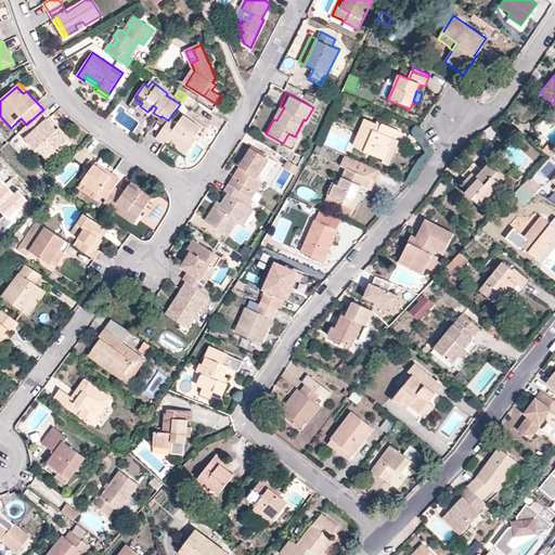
[(195,101),(186,94),(182,102),(191,107),(195,101)]
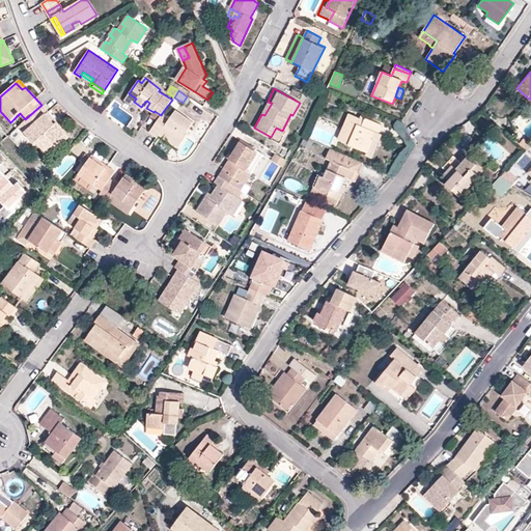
[(136,99),(129,93),(124,101),(131,106),(134,102),(136,99)]
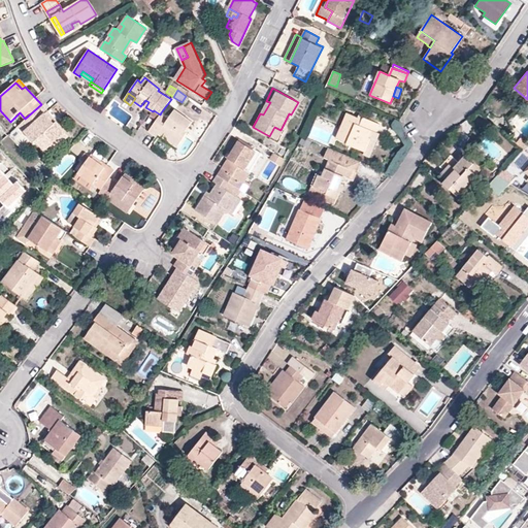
[(266,101),(260,113),(263,114),(270,102),(266,101)]
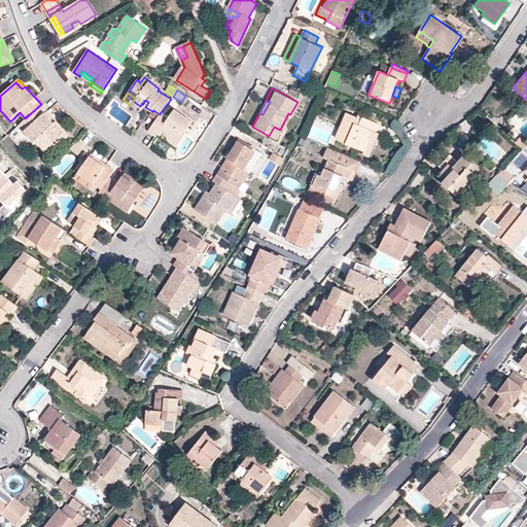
[(46,111),(41,104),(25,118),(19,125),(34,141),(36,139),(45,149),(65,131),(56,120),(54,124),(44,113),(46,111)]
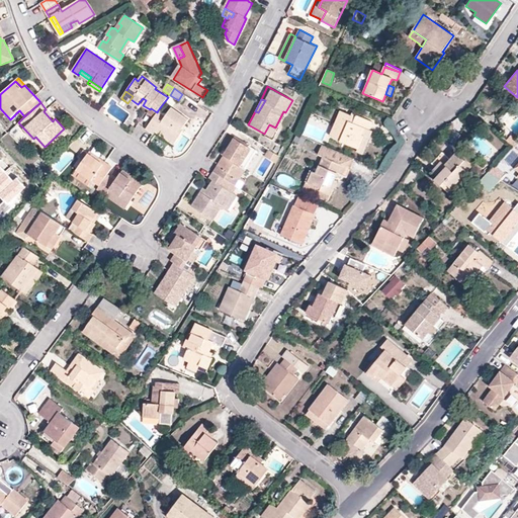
[(157,112),(145,128),(153,134),(155,131),(157,127),(176,141),(184,130),(182,127),(188,119),(172,107),(165,116),(158,110),(157,112)]
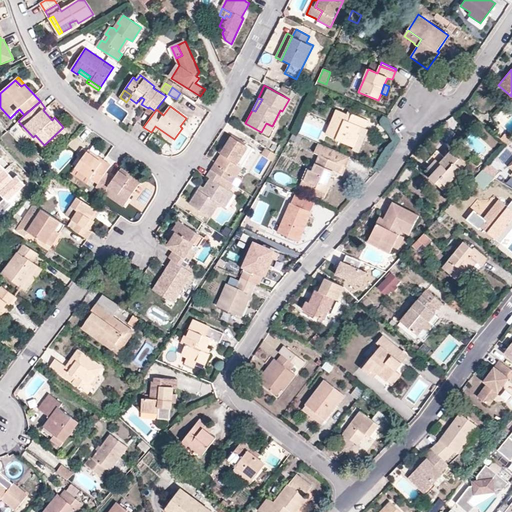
[(54,117),(45,108),(43,110),(52,120),(54,117)]
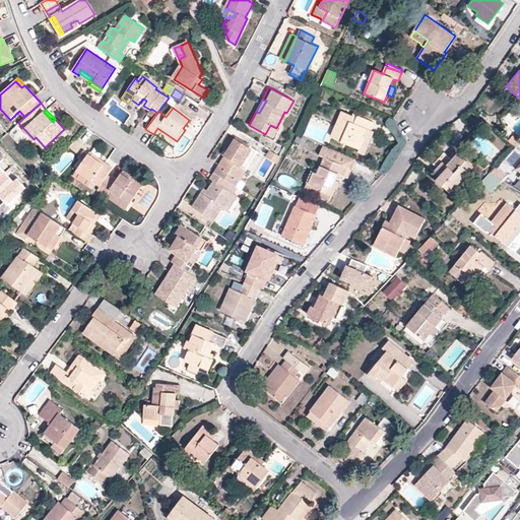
[(369,131),(373,122),(358,115),(354,121),(351,119),(352,116),(342,111),(331,137),(359,149),(358,152),(364,154),(369,142),(364,140),(361,138),(362,135),(365,129),(369,131)]
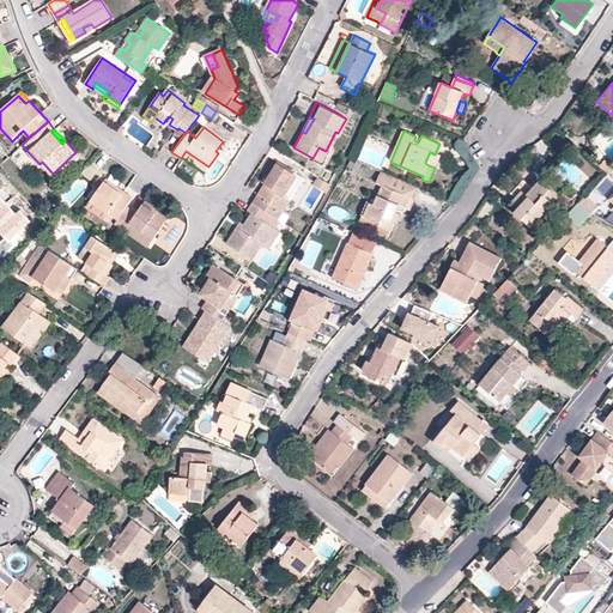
[(321,162),(326,151),(319,147),(313,158),(321,162)]
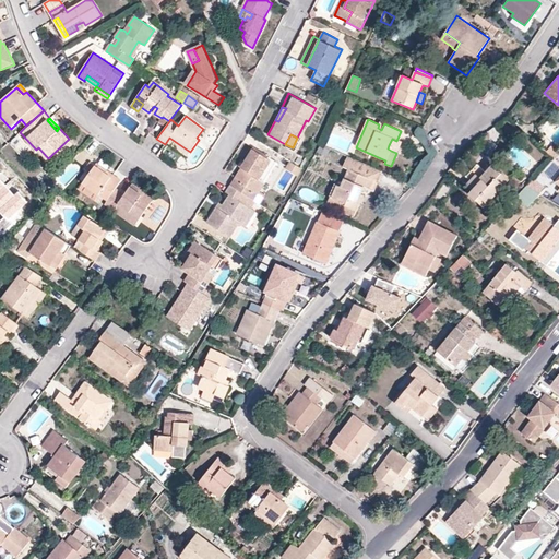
[(169,138),(167,141),(188,155),(190,152),(169,138)]
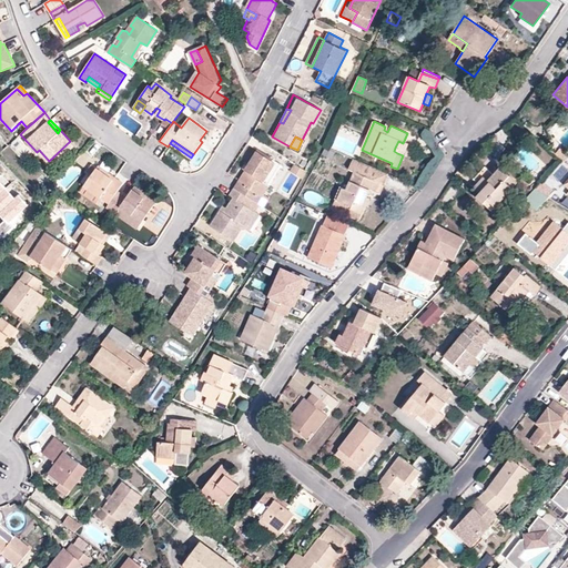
[(527,146),(531,153),(540,146),(536,140),(527,146)]
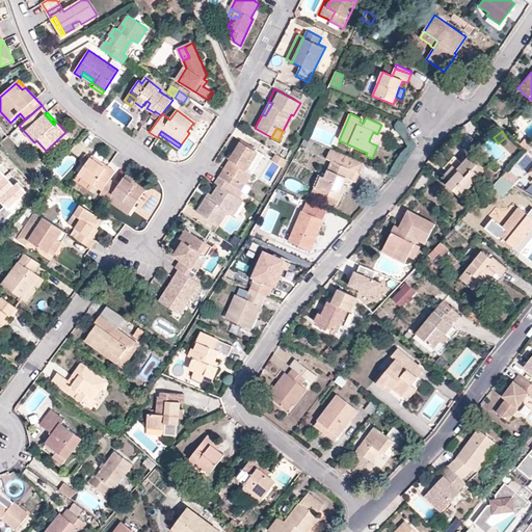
[(70,136),(65,132),(46,151),(49,154),(70,136)]
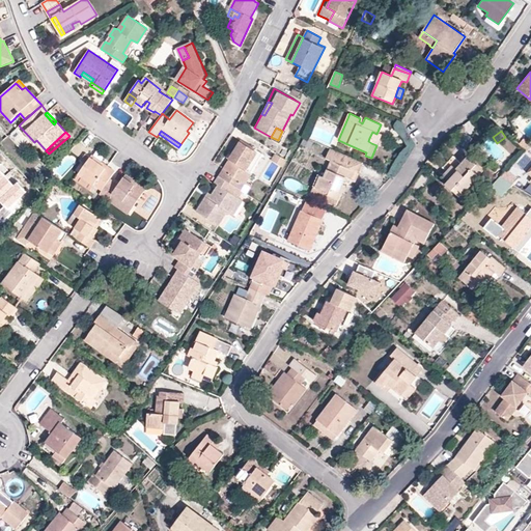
[(376,134),(372,132),(369,138),(368,141),(371,143),(376,145),(382,136),(376,134)]
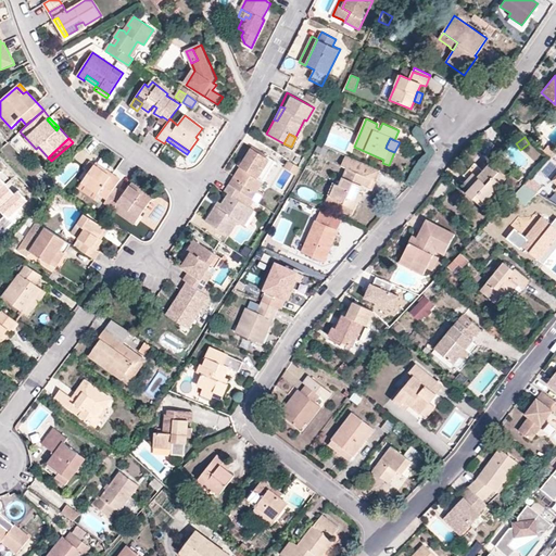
[(242,193),(252,199),(276,161),(253,147),(235,177),(229,185),(242,193)]
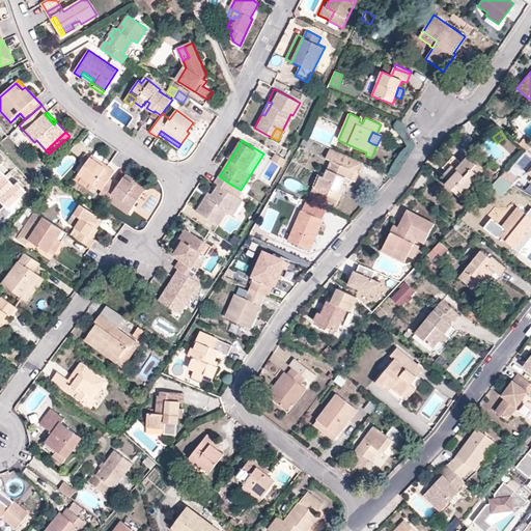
[(362,163),(329,149),(325,159),(331,161),(332,162),(325,177),(318,175),(313,186),(328,193),(325,200),(336,205),(342,192),(339,191),(342,184),(345,177),(354,182),(358,172),(362,163)]
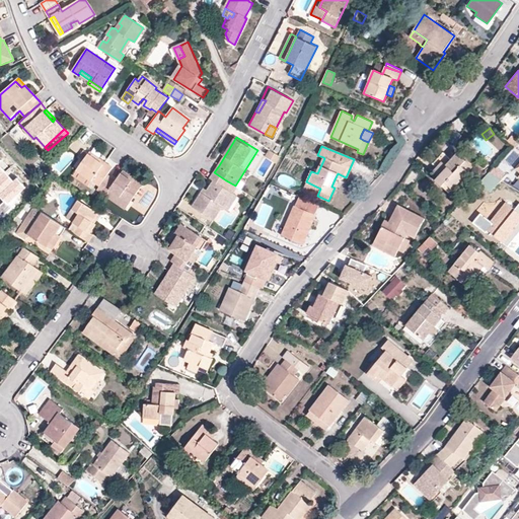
[(103,164),(87,153),(83,150),(78,157),(82,160),(76,169),(91,180),(98,186),(107,173),(113,166),(105,161),(103,164)]
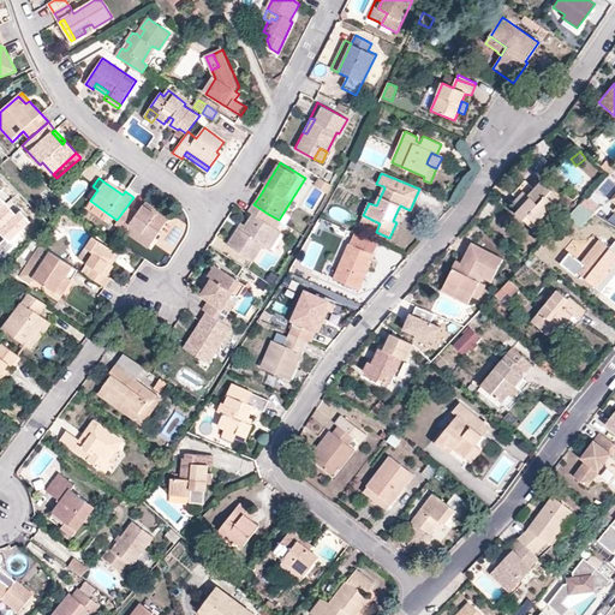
[(123,195),(125,191),(106,178),(103,181),(123,195)]
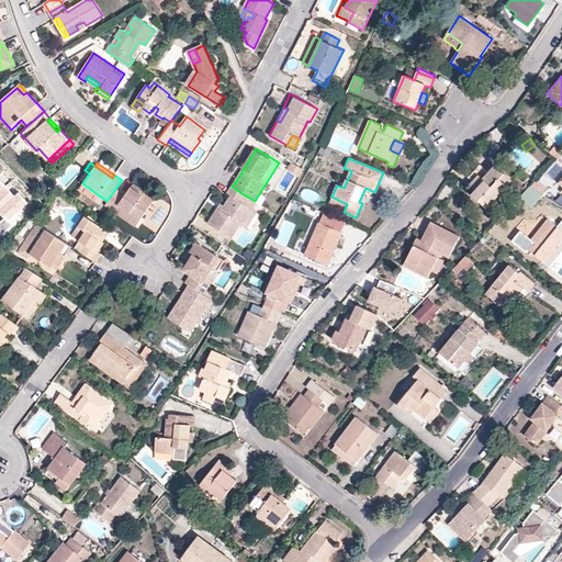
[(300,177),(303,170),(292,163),(289,170),(300,177)]
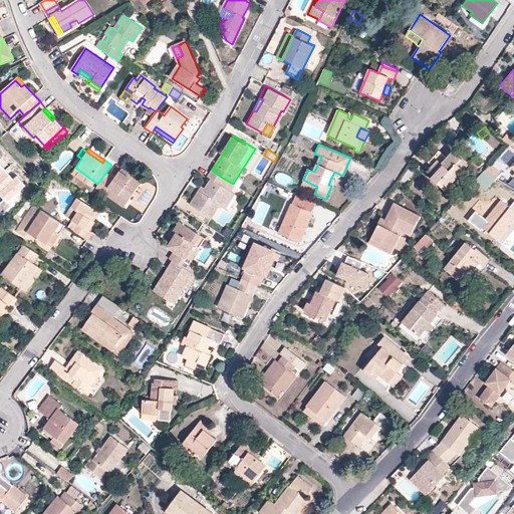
[(445,191),(462,172),(455,166),(461,160),(452,152),(446,158),(438,151),(429,162),(432,166),(438,160),(443,165),(434,174),(431,178),(445,191)]
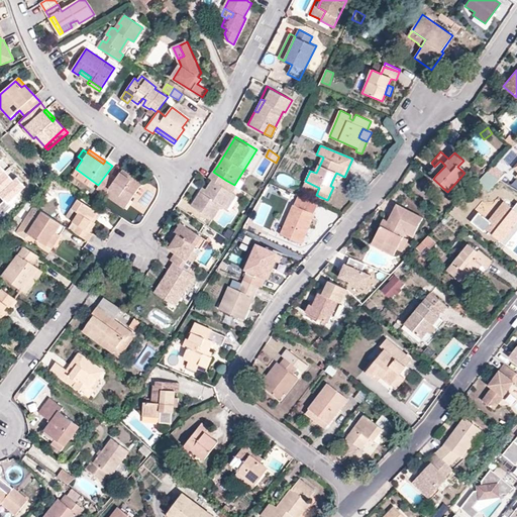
[(463,160),(463,161),(457,167),(464,173),(471,166),(463,160)]
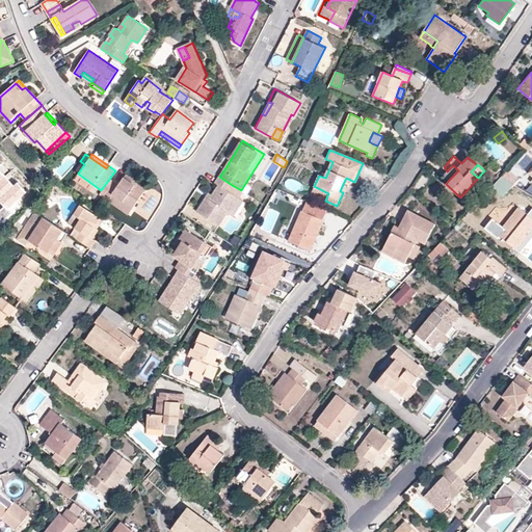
[(444,175),(449,180),(458,170),(453,165),(447,171),(444,175)]
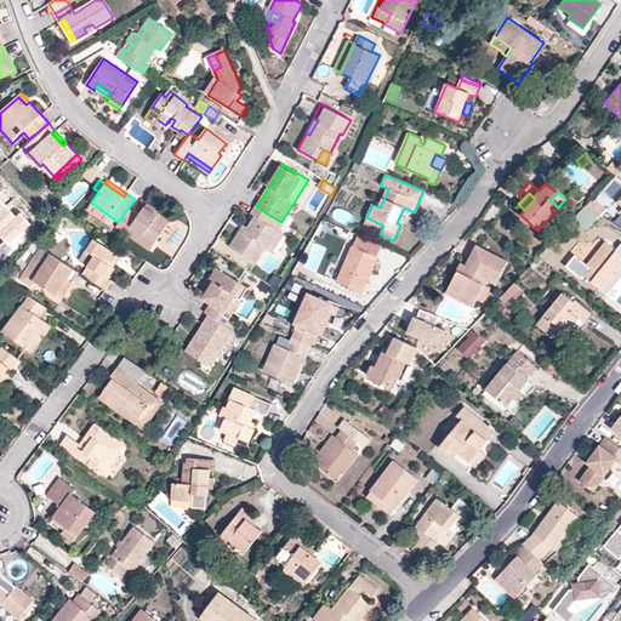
[(0,235),(7,244),(30,224),(21,214),(16,217),(0,200),(0,235)]
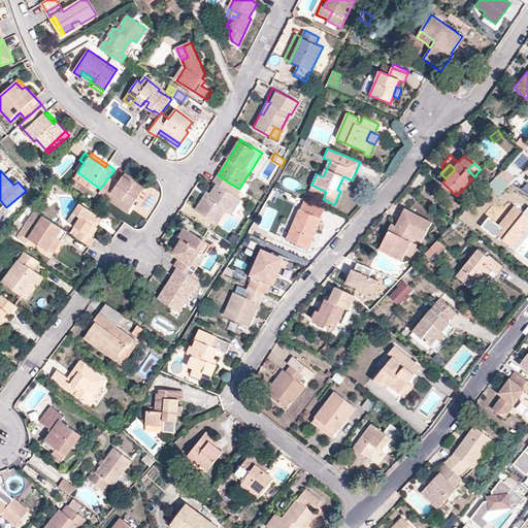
[(93,184),(77,172),(74,177),(90,188),(93,184)]
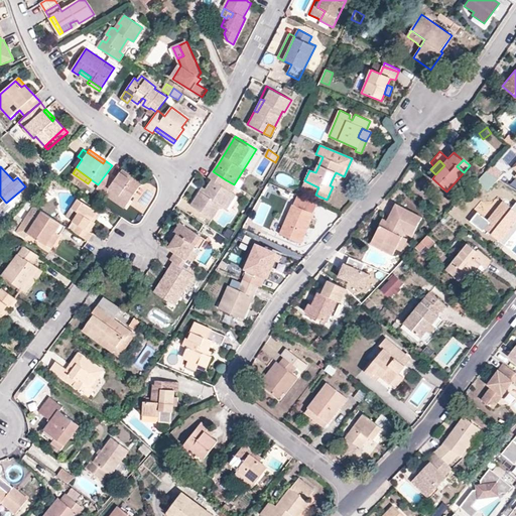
[(98,184),(95,189),(104,196),(109,188),(129,202),(140,186),(127,177),(129,174),(122,169),(115,178),(107,172),(98,184)]
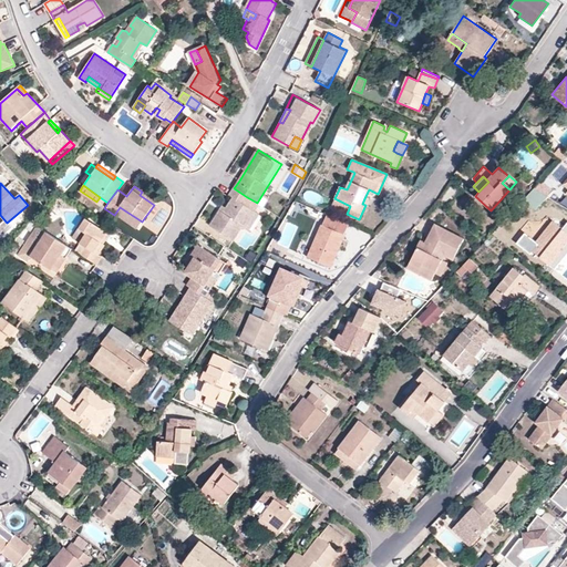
[(247,197),(234,188),(229,196),(233,198),(228,204),(225,209),(222,206),(209,225),(233,240),(243,226),(248,229),(258,214),(243,204),(247,197)]
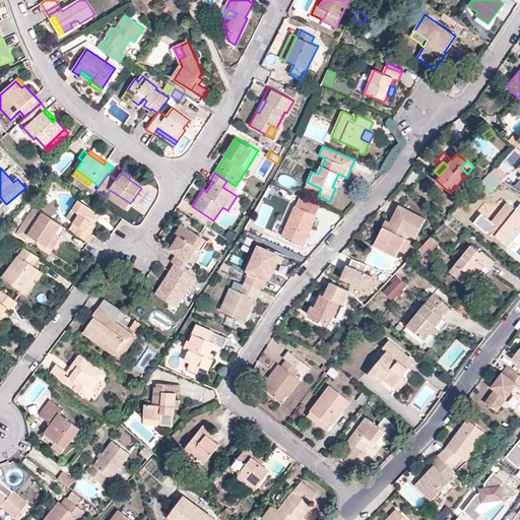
[(502,179),(490,173),(480,183),(491,192),(502,179)]
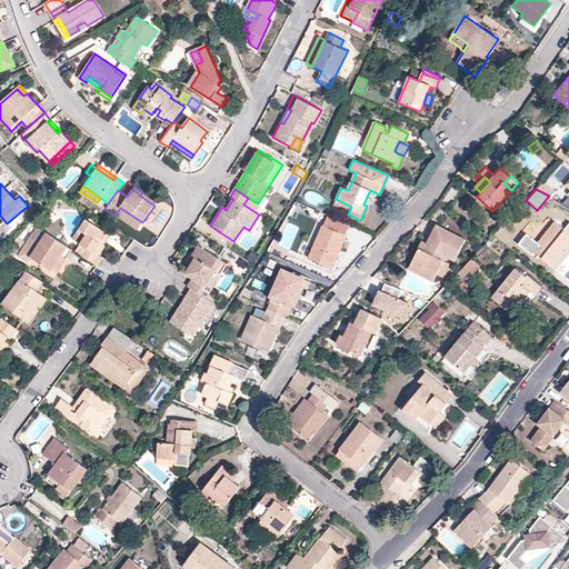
[(140,196),(155,206),(157,202),(142,192),(140,196)]
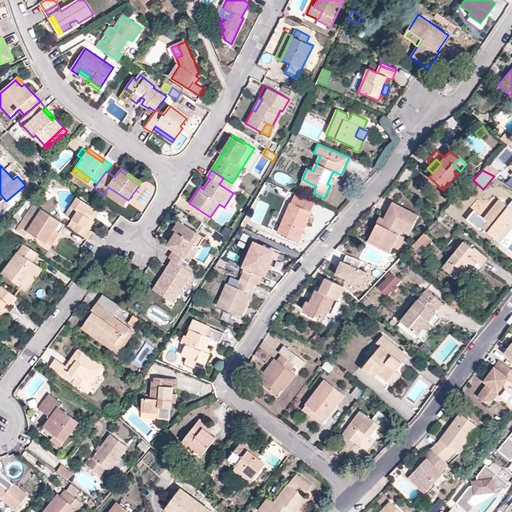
[(299,187),(313,193),(316,186),(302,179),(299,187)]
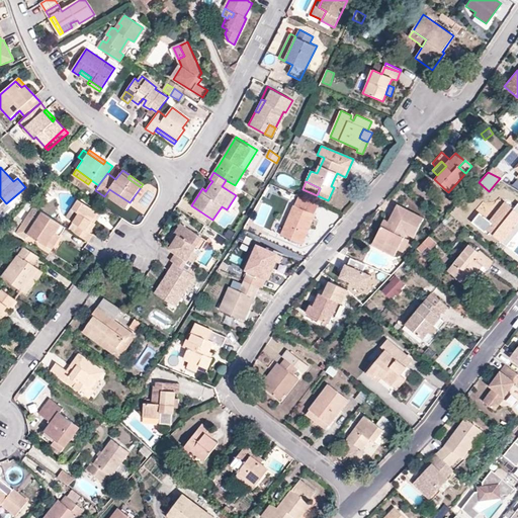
[(300,244),(320,203),(299,194),(285,227),(282,235),(286,237),(296,241),(300,244)]
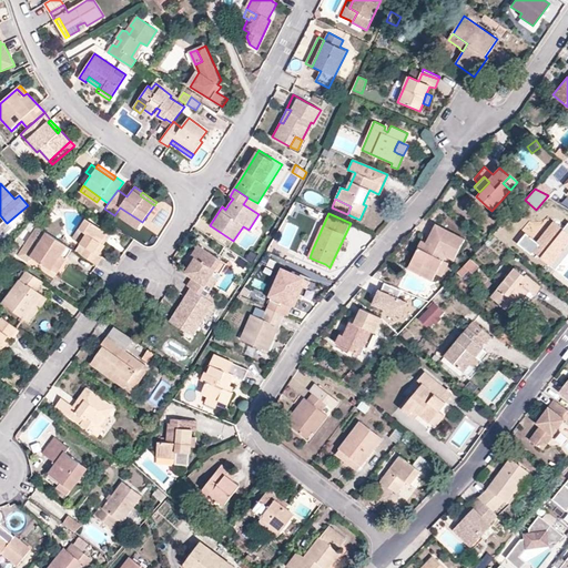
[(83,244),(89,247),(83,255),(98,265),(103,256),(101,254),(107,244),(105,243),(102,241),(109,232),(88,219),(81,230),(90,234),(83,244)]
